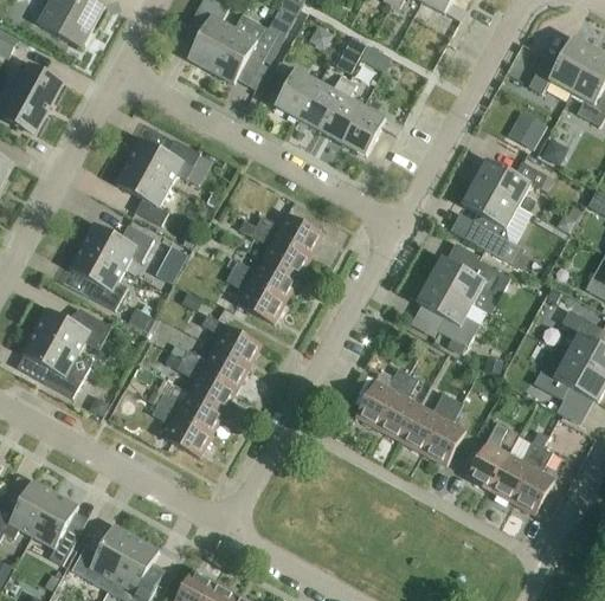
[(50,0),(37,24),(81,47),(104,5),(96,0),(50,0)]
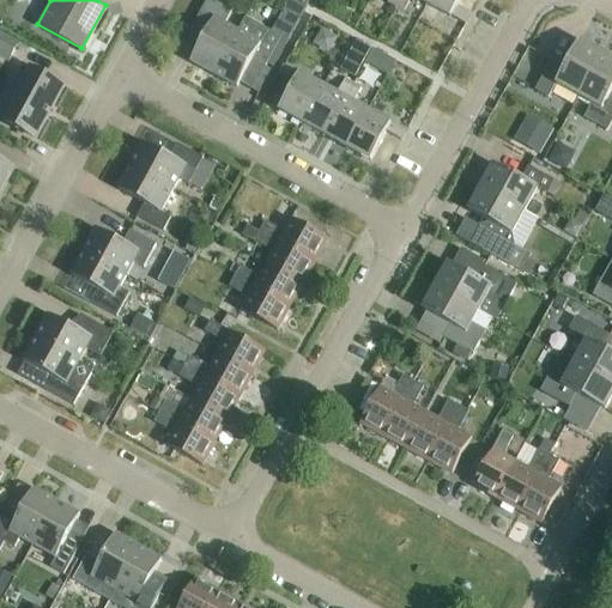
[(212,72),(236,29),(224,22),(231,7),(218,0),(204,0),(191,24),(204,31),(189,59),(212,72)]
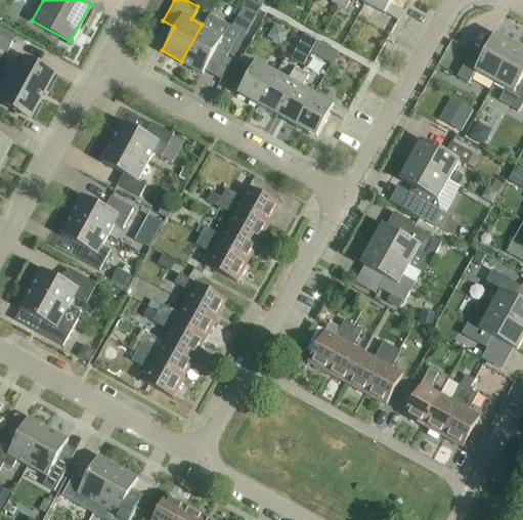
[(260,4),(253,0),(245,0),(240,10),(253,18),(260,4)]
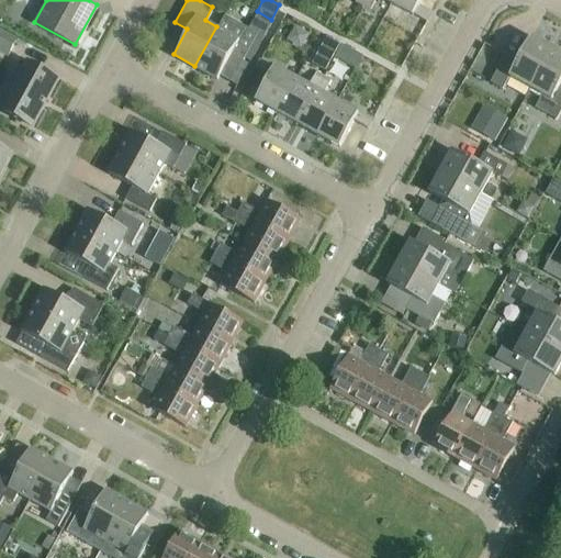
[(391,0),(391,1),(412,13),(413,12),(426,20),(429,12),(416,6),(418,0),(391,0)]
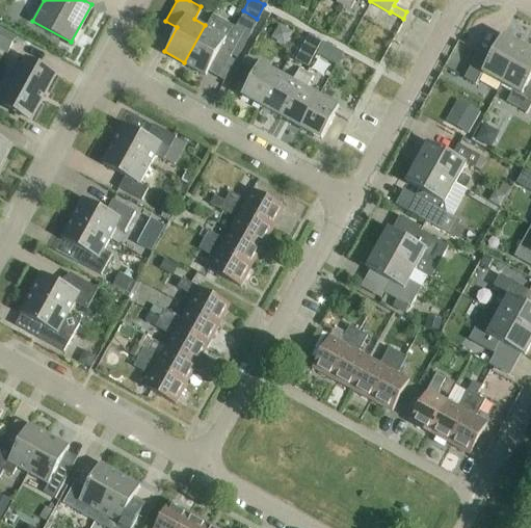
[(205,25),(184,62),(205,73),(217,50),(229,56),(243,29),(213,12),(206,25),(205,25)]
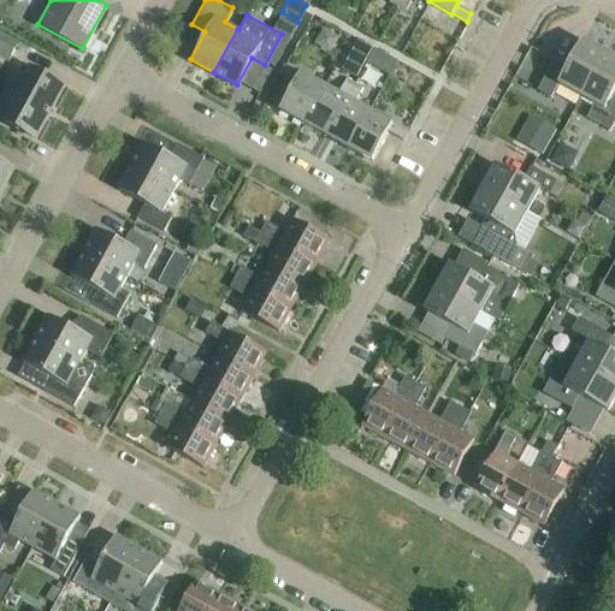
[(0,54),(9,59),(18,41),(0,31),(0,54)]
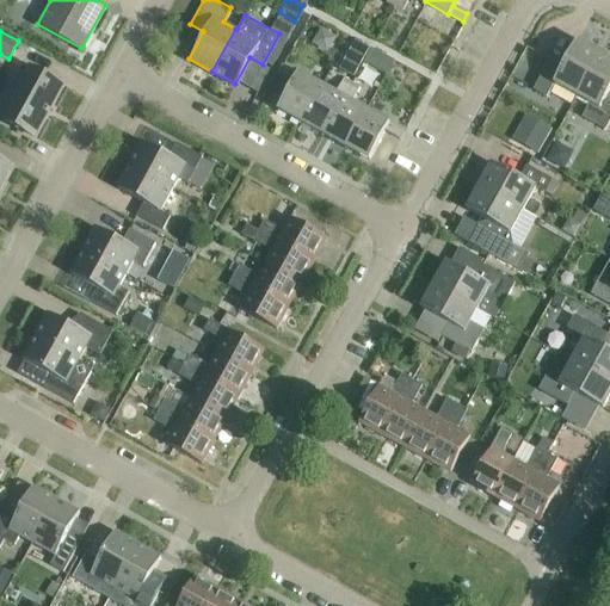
[(368,44),(355,37),(346,51),(361,59),(368,44)]
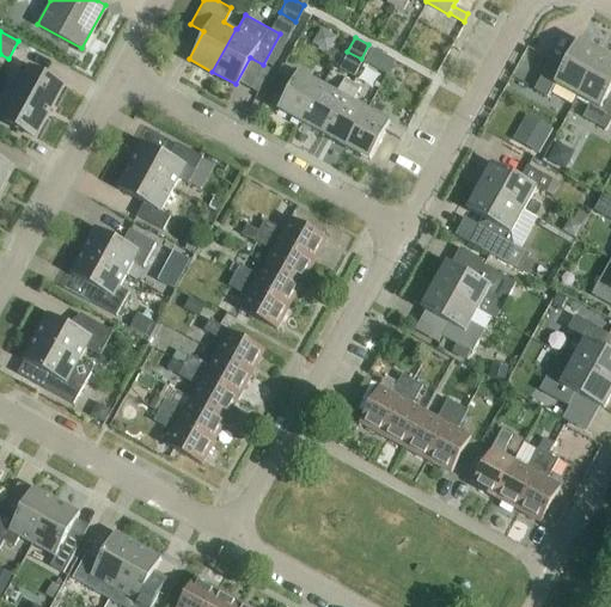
[(576,93),(600,50),(578,37),(562,65),(549,57),(532,87),(547,94),(554,81),(576,93)]
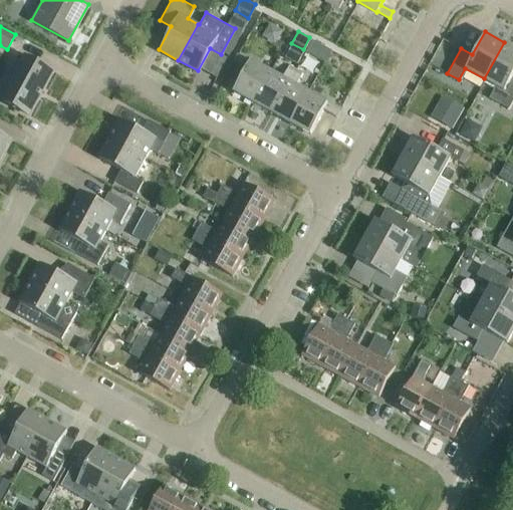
[(512,46),(504,42),(484,78),(495,84),(489,96),(508,107),(512,97),(512,76),(511,75),(512,71),(512,46)]
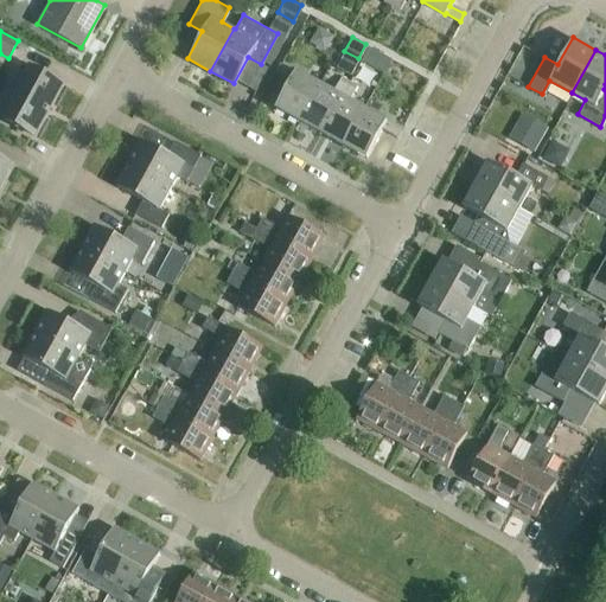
[(390,57),(380,51),(372,65),(383,71),(390,57)]
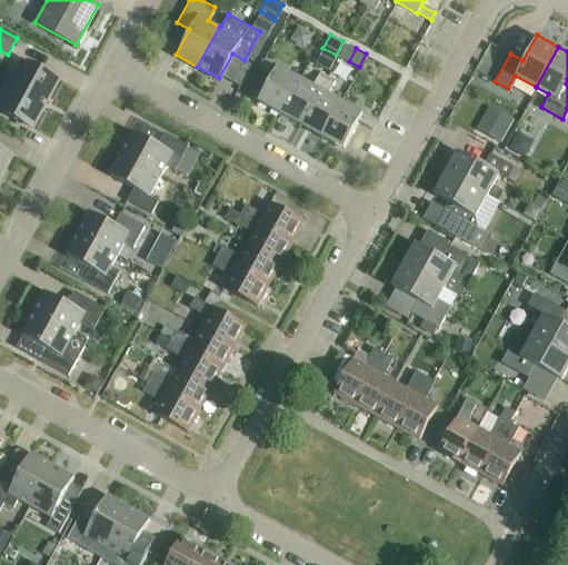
[(279,111),(298,77),(276,65),(276,66),(262,58),(258,66),(272,73),(258,99),(279,111)]
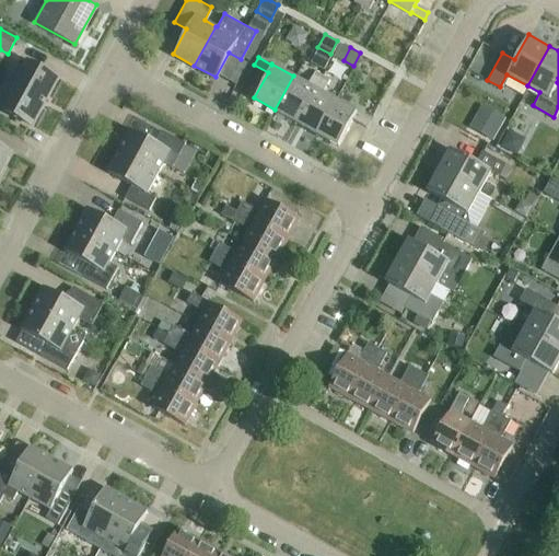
[(31,124),(57,76),(26,59),(23,66),(21,64),(13,71),(10,82),(13,83),(0,106),(31,124)]
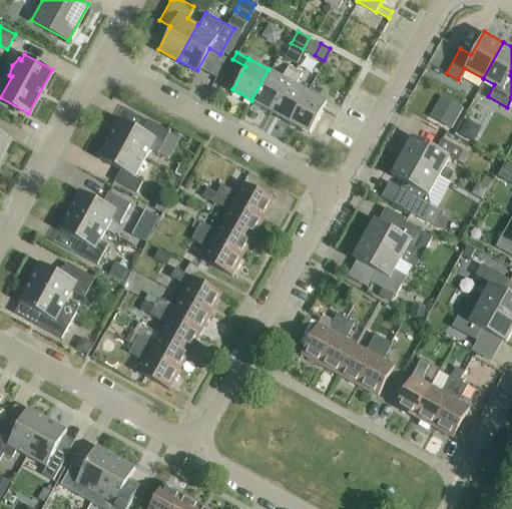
[(271,110),(295,67),(288,63),(281,76),(269,69),(251,100),(271,110)]
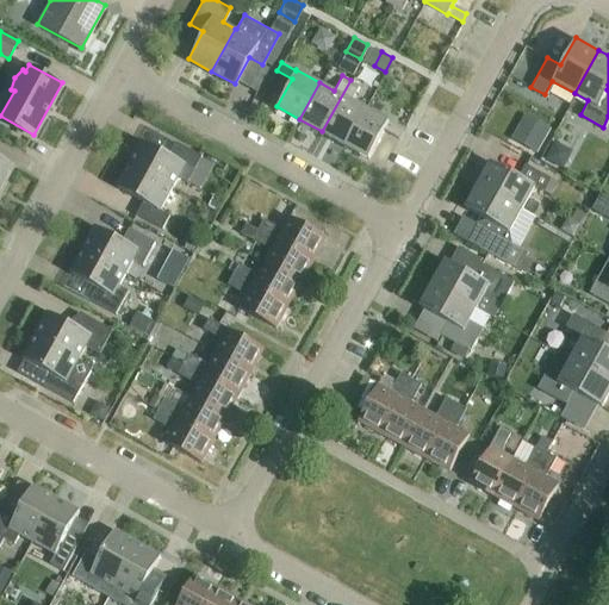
[(345,144),(365,107),(350,99),(359,85),(350,80),(322,131),(345,144)]
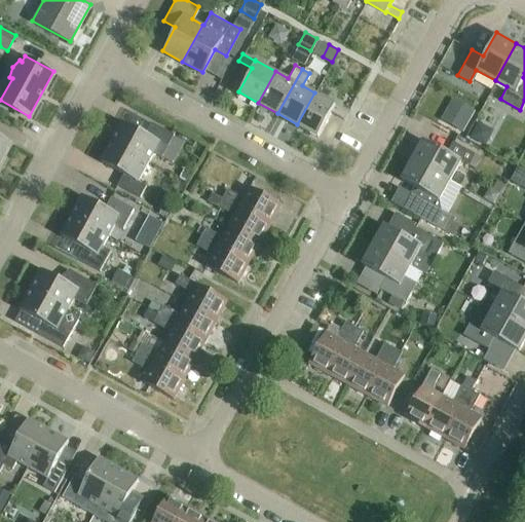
[(314,92),(297,124),(317,135),(331,111),(343,117),(346,111),(334,104),(335,103),(314,92)]
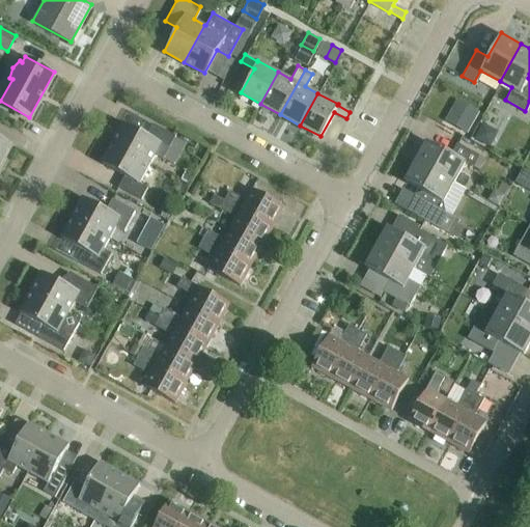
[(446,116),(445,118),(455,125),(467,132),(479,110),(457,98),(446,116)]
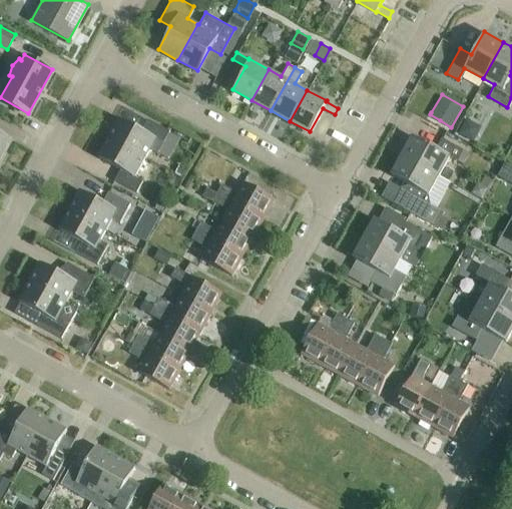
[(478,137),(486,122),(472,114),(463,129),(478,137)]
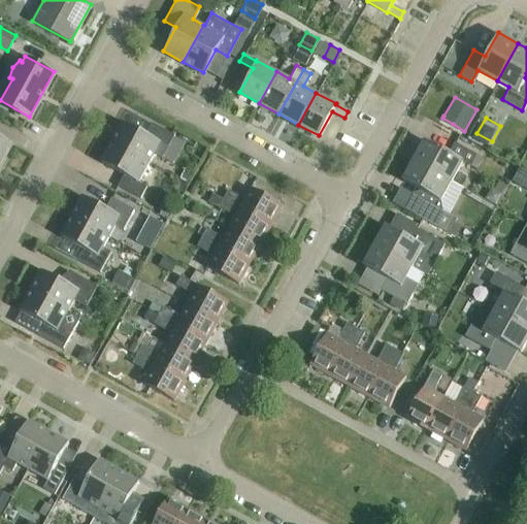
[(110,140),(149,161),(154,152),(162,156),(174,134),(152,122),(145,133),(122,120),(110,140)]
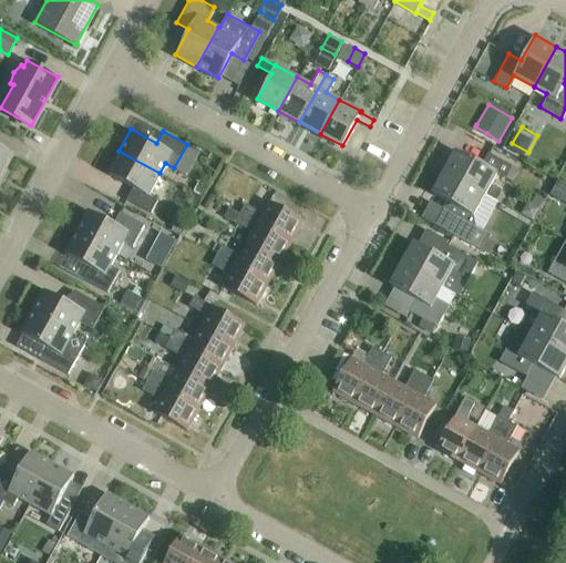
[(0,174),(12,154),(0,147),(0,174)]
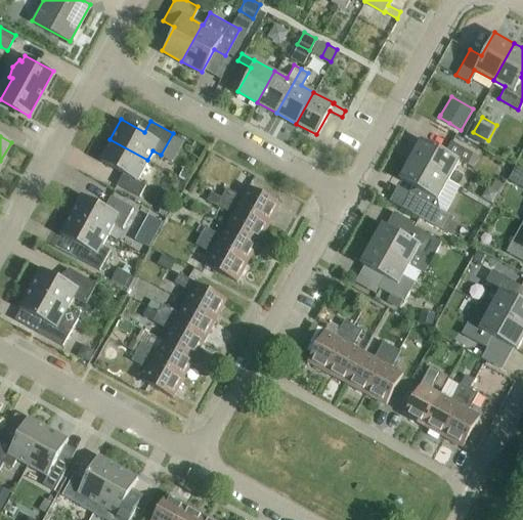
[(473,152),(450,139),(444,150),(421,137),(410,158),(447,178),(459,159),(467,163),(473,152)]
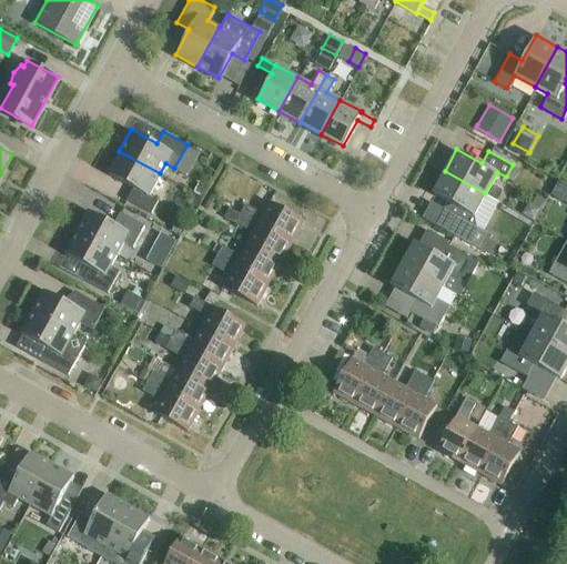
[(148,194),(160,173),(119,151),(108,172),(133,187),(127,199),(151,211),(158,199),(148,194)]
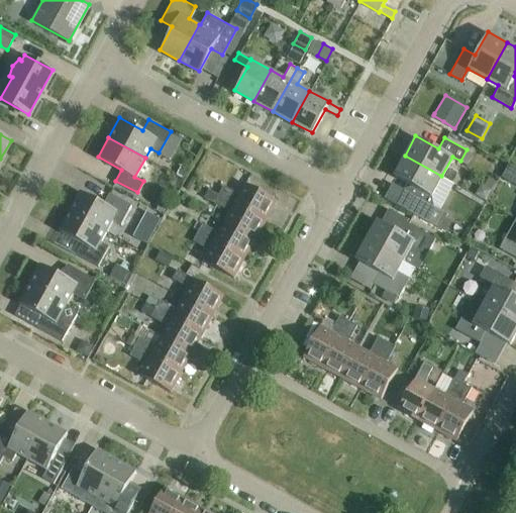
[(406,209),(411,212),(445,230),(451,219),(445,216),(447,212),(427,201),(441,176),(405,156),(394,175),(417,188),(406,209)]
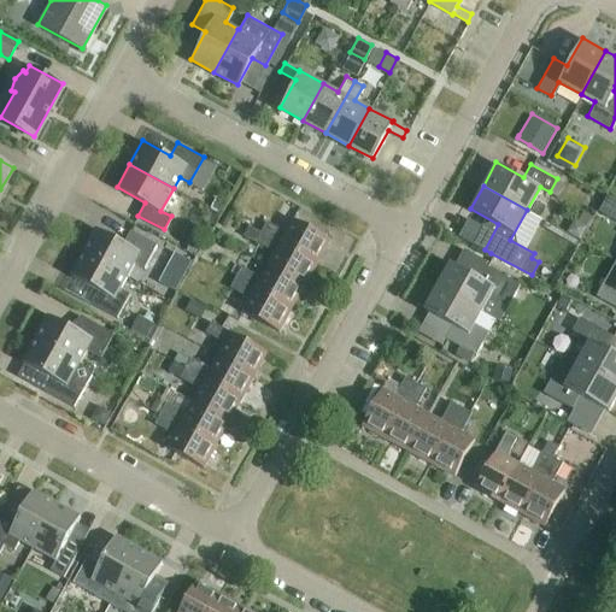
[(247,223),(316,262),(329,237),(292,217),(285,230),(267,221),(260,229),(248,222),(247,223)]
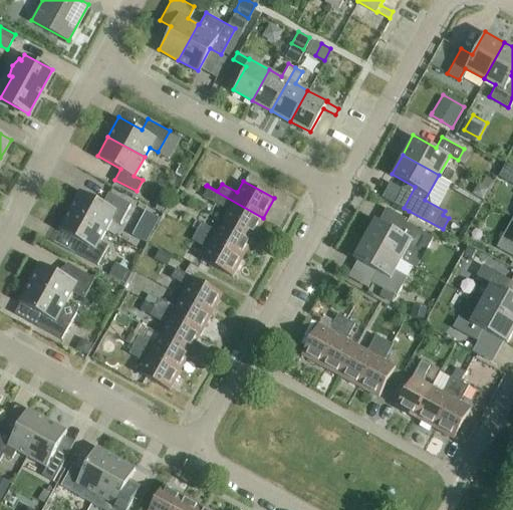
[(487,186),(476,181),(470,191),(480,197),(487,186)]
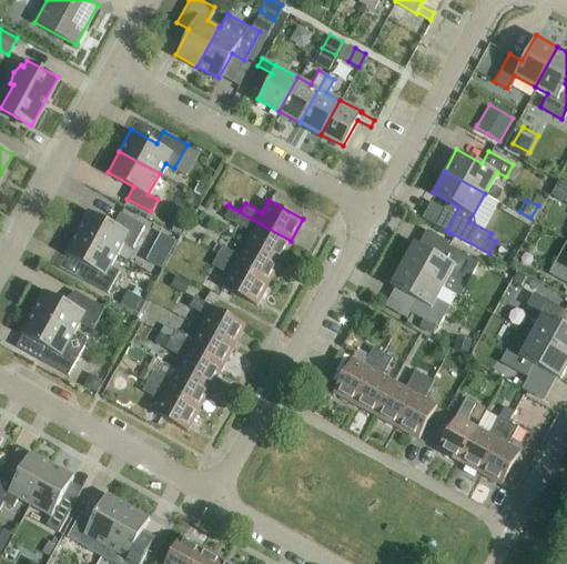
[(280,262),(291,241),(228,205),(223,214),(252,231),(245,242),(280,262)]
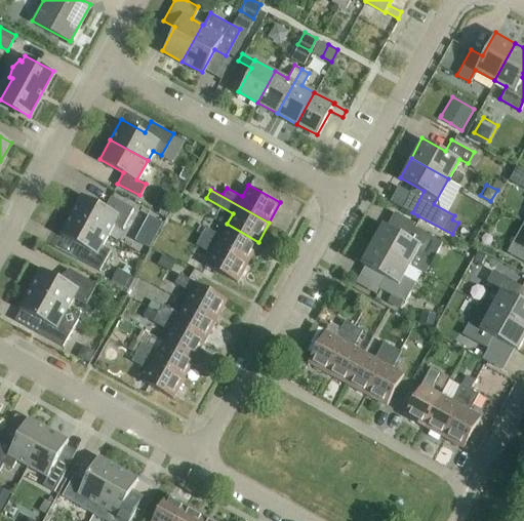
[(70,213),(108,234),(114,223),(122,227),(133,207),(111,195),(105,206),(81,193),(70,213)]
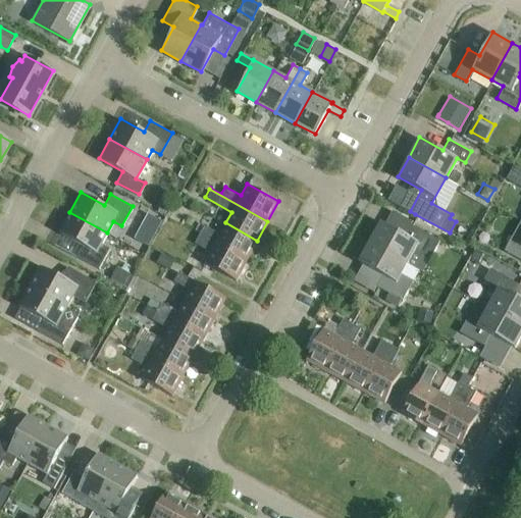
[(101,243),(107,232),(69,212),(59,231),(83,245),(76,255),(98,267),(109,248),(101,243)]
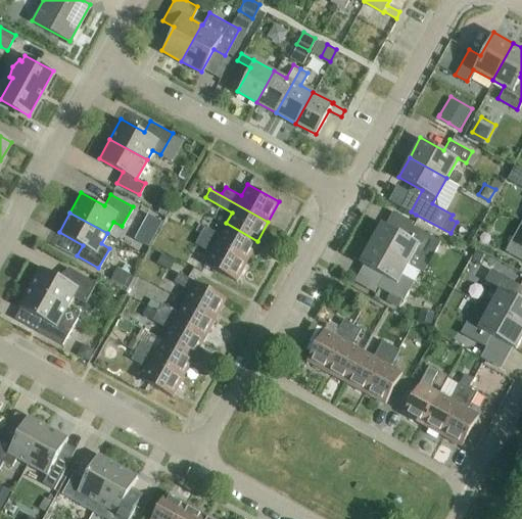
[(381,222),(371,242),(408,263),(414,251),(422,255),(427,247),(434,251),(440,240),(411,224),(405,235),(381,222)]
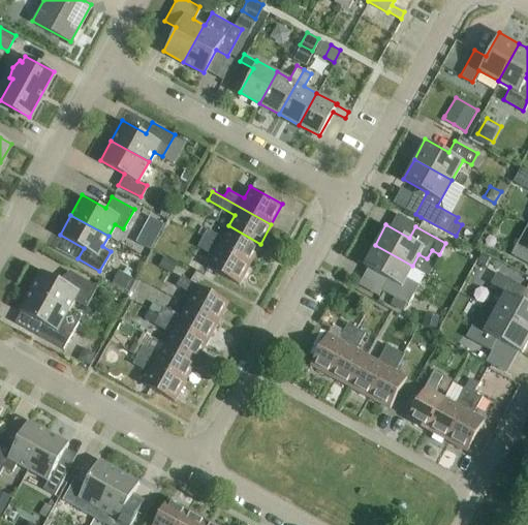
[(527,224),(519,242),(517,241),(510,252),(527,261),(527,224)]
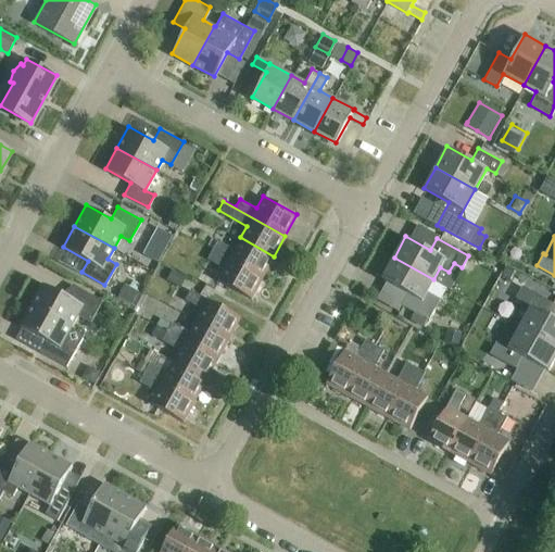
[(262,276),(274,256),(240,237),(234,249),(216,239),(212,249),(262,276)]
